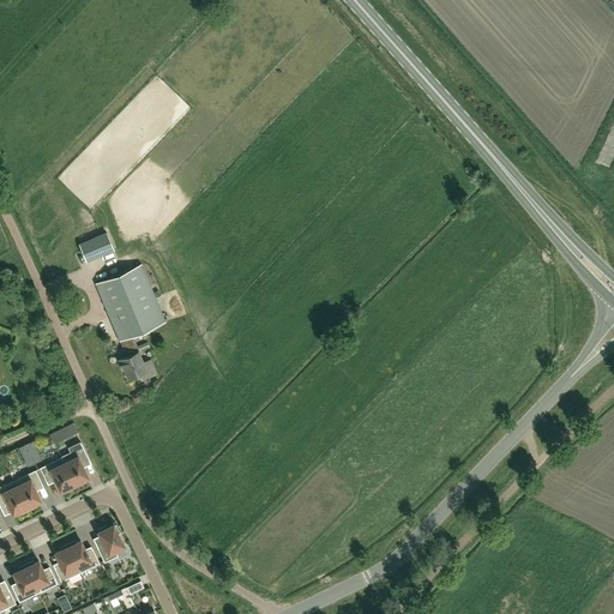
[(107,233),(79,244),(86,262),(114,251),(107,233)]
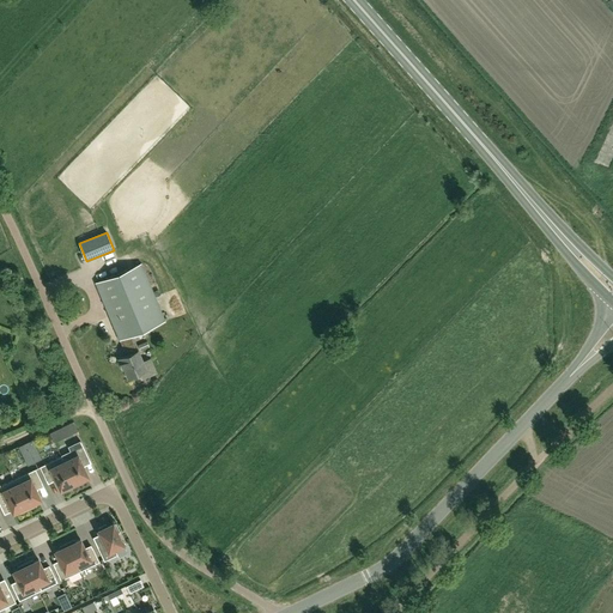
[(137,350),(131,335),(165,321),(141,263),(95,283),(126,353),(116,357),(122,370),(125,369),(128,378),(147,370),(138,349),(137,350)]
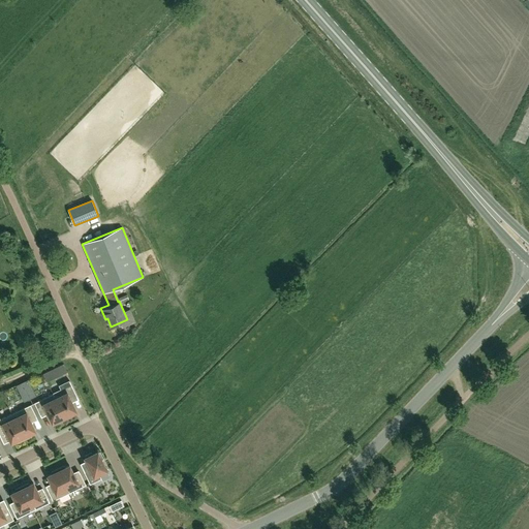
[(61,390),(53,394),(65,419),(72,415),(71,413),(76,411),(72,403),(70,400),(78,397),(71,384),(69,380),(59,385),(61,390)]
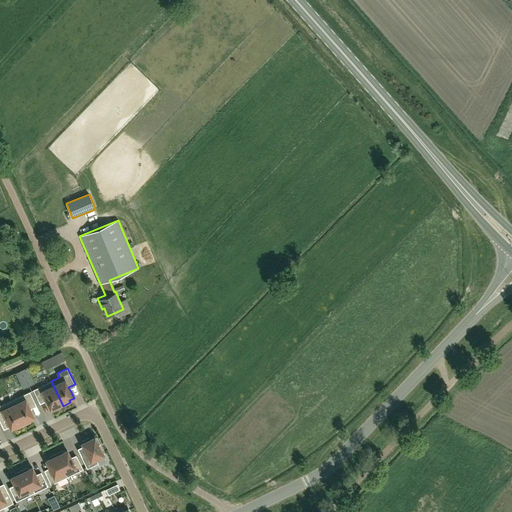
[(51,381),(33,390),(39,401),(45,398),(50,409),(55,407),(56,409),(63,406),(51,381)]
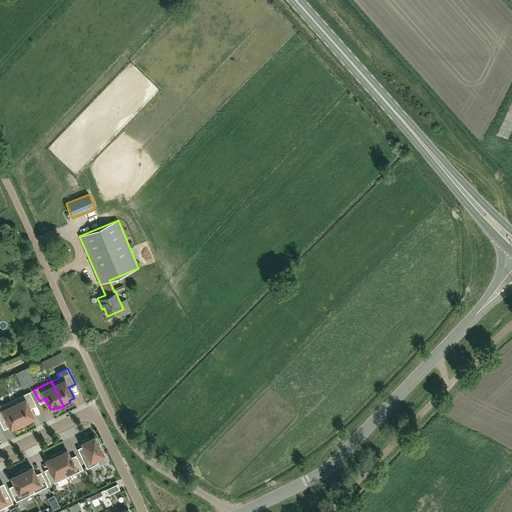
[(11,400),(23,425),(31,421),(30,419),(34,417),(29,406),(35,403),(29,392),(11,400)]
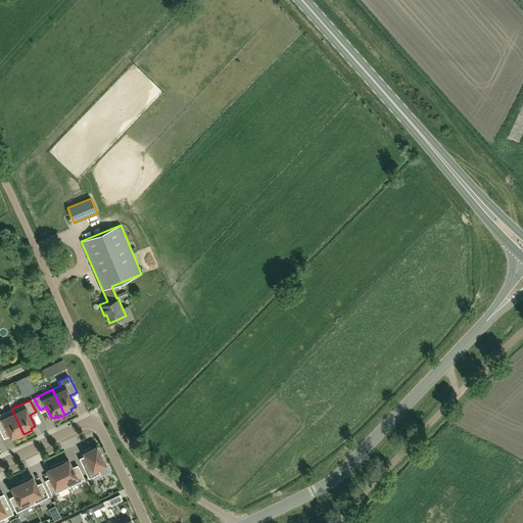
[(0,426),(5,425),(11,437),(15,435),(16,438),(24,434),(11,409),(0,414),(0,426)]
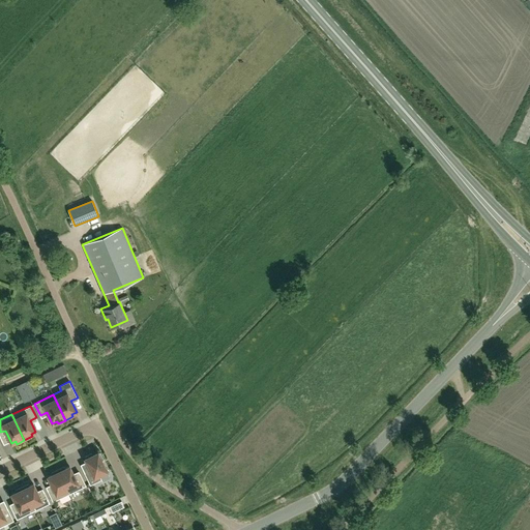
[(98,453),(97,452),(92,455),(92,453),(85,457),(86,459),(85,459),(89,469),(84,472),(90,484),(101,479),(102,481),(110,478),(101,461),(104,460),(100,453),(98,453)]
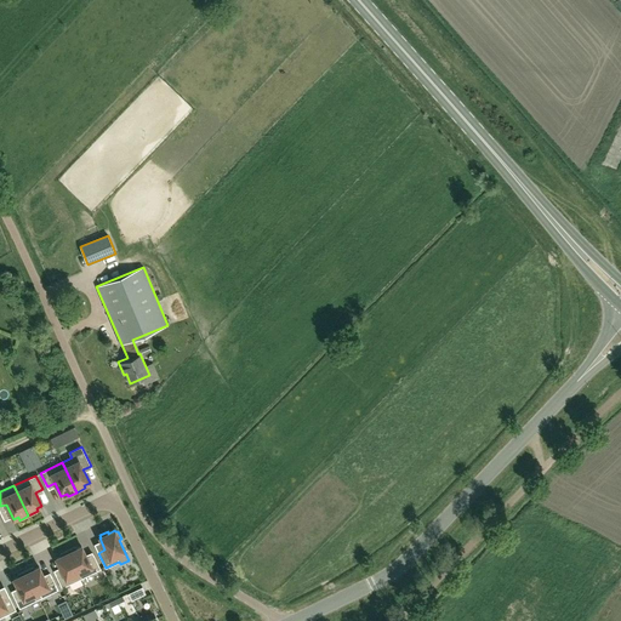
[(75,547),(68,551),(81,579),(101,569),(93,554),(87,558),(81,546),(77,548),(75,547)]
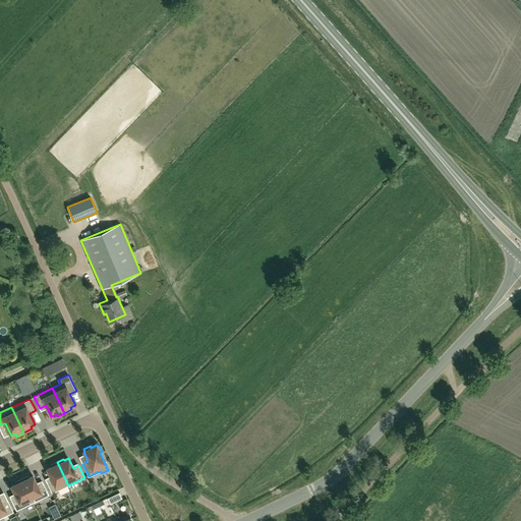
[(52,494),(68,485),(57,462),(50,465),(51,467),(47,469),(52,478),(46,481),(52,494)]
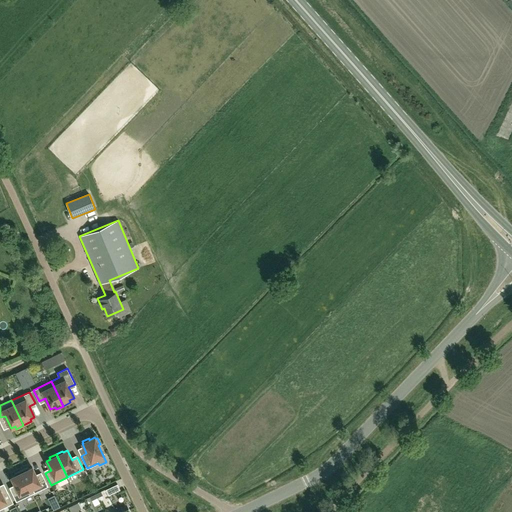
[(32,494),(48,486),(42,474),(37,477),(32,467),(28,469),(27,468),(21,471),(32,494)]
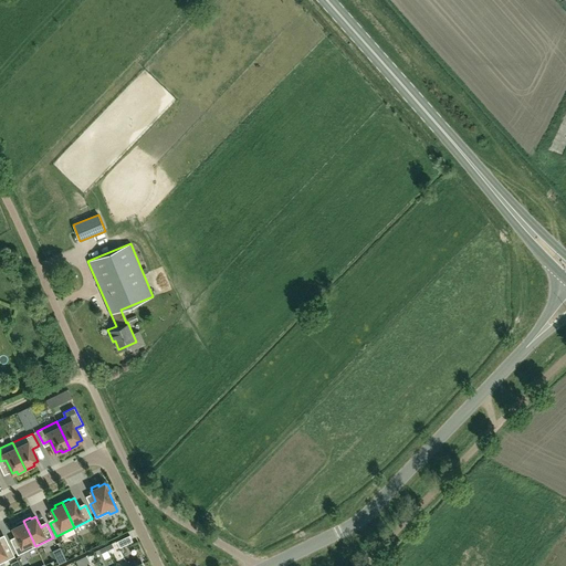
[(23,521),(16,524),(17,525),(12,528),(18,538),(11,542),(18,555),(35,546),(23,521)]
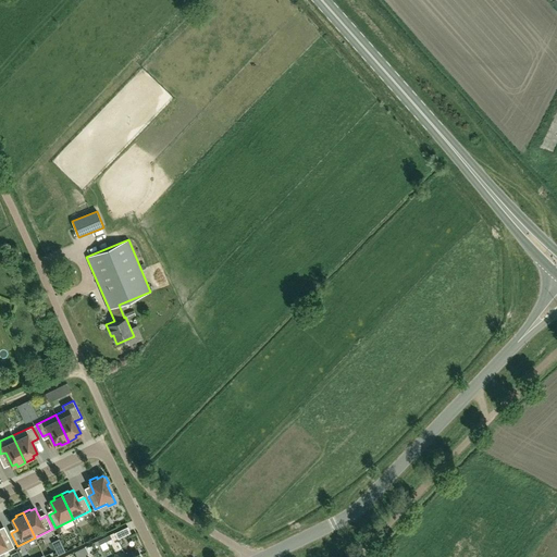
[(127,527),(114,533),(118,539),(131,532),(127,527)]
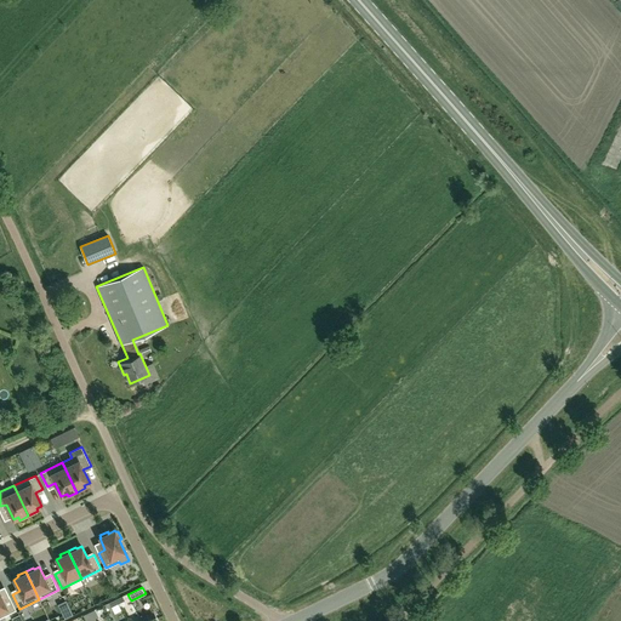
[(0,617),(16,610),(9,596),(3,599),(0,593),(0,617)]
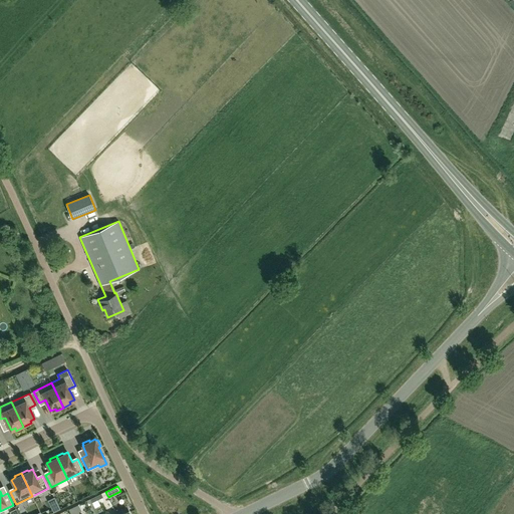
All buildings are outlined.
